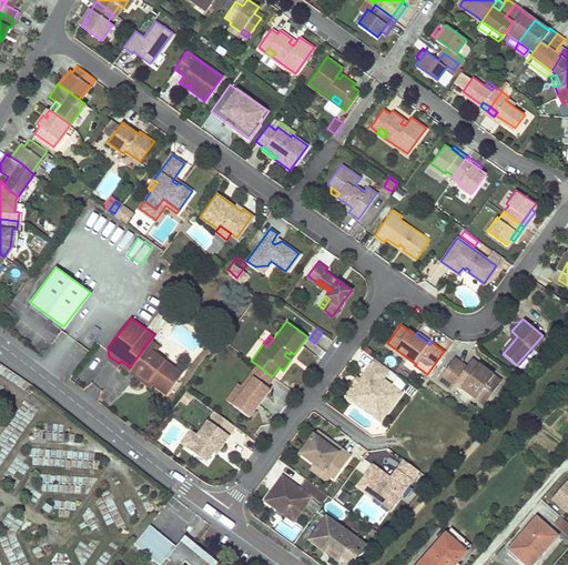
[(153,349),(146,344),(132,364),(138,369),(153,349)]
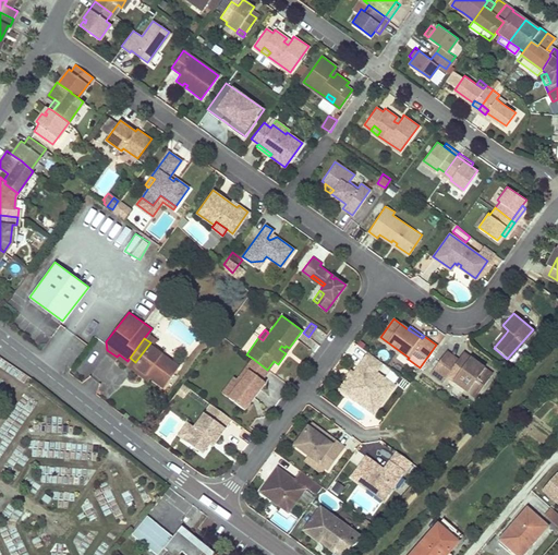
[(71,342),(68,349),(80,354),(83,348),(71,342)]
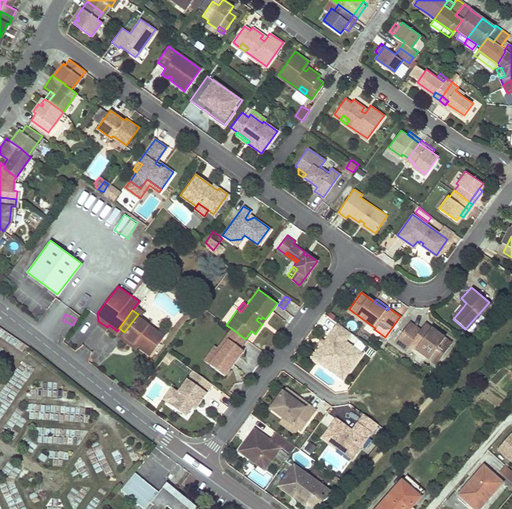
[(139,342),(151,351),(164,333),(138,314),(124,332),(139,342)]
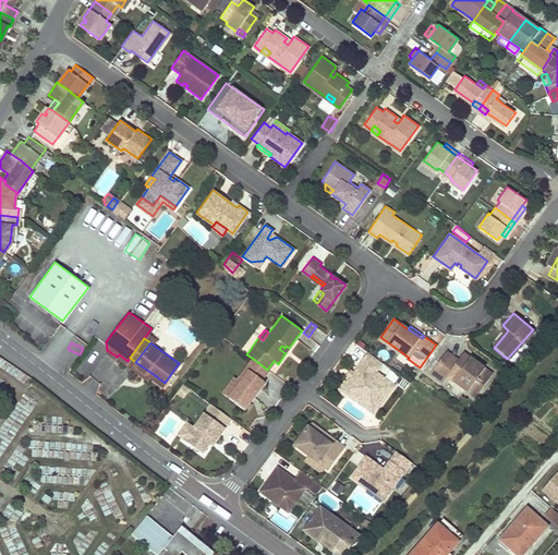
[(478,374),(483,368),(462,351),(457,359),(445,350),(428,372),(440,381),(445,375),(473,396),(486,379),(478,374)]
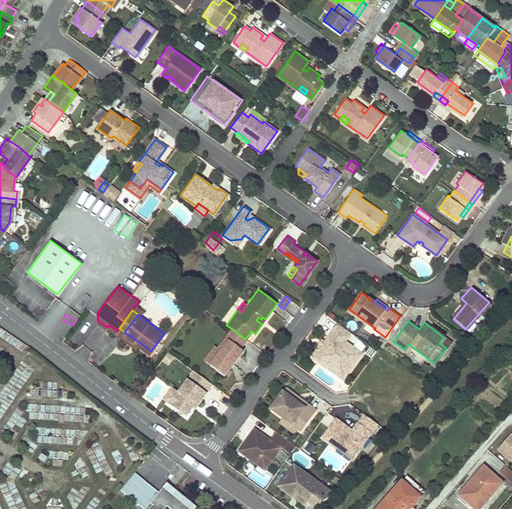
[(350,332),(337,323),(323,341),(319,347),(316,351),(318,361),(326,367),(329,363),(345,375),(361,352),(344,340),(350,332)]
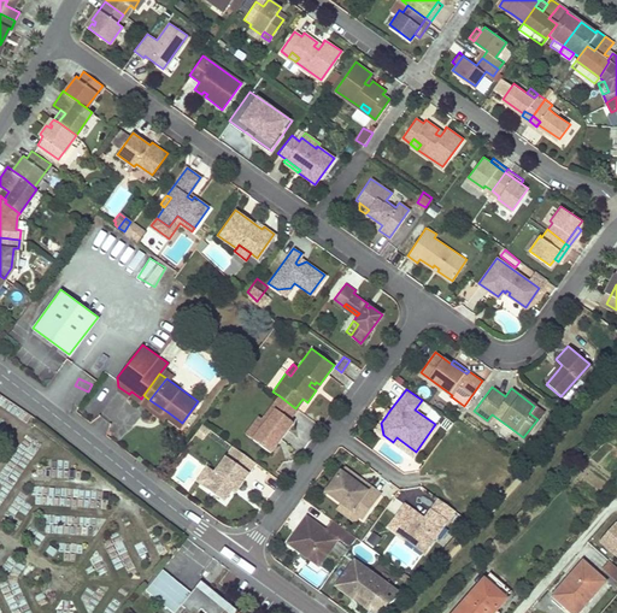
[(295,408),(278,395),(271,405),(288,418),(295,408)]
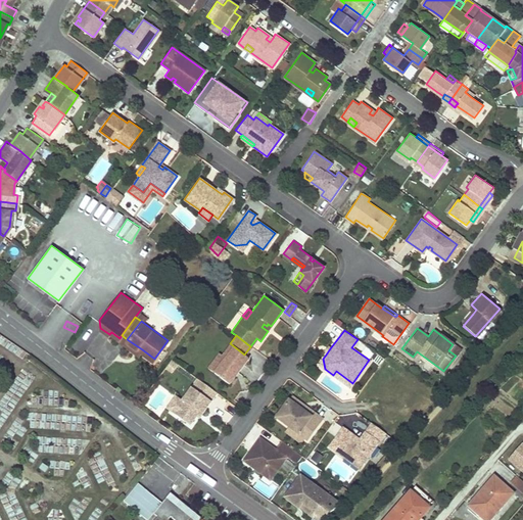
[(142,349),(127,339),(125,343),(139,353),(142,349)]
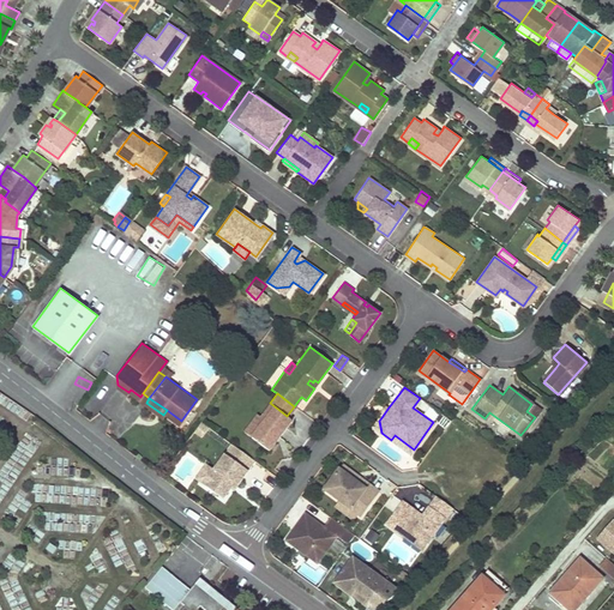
[(287,416),(270,403),(259,416),(264,418),(251,436),(268,450),(290,418),(287,416)]
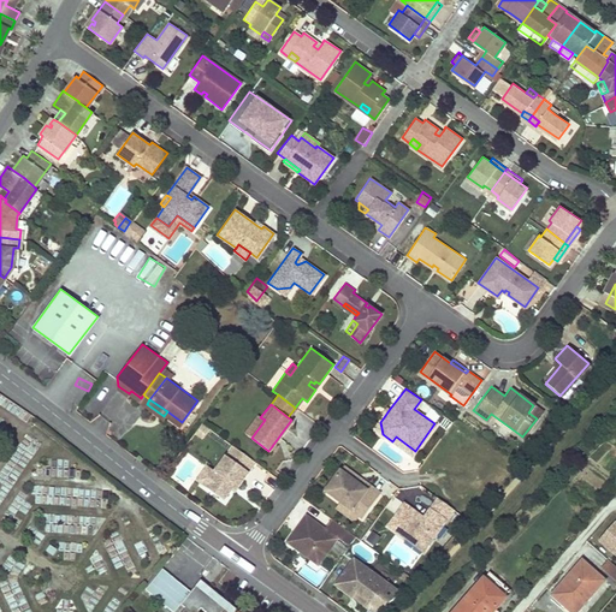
[(528,413),(537,419),(542,411),(533,405),(528,413)]
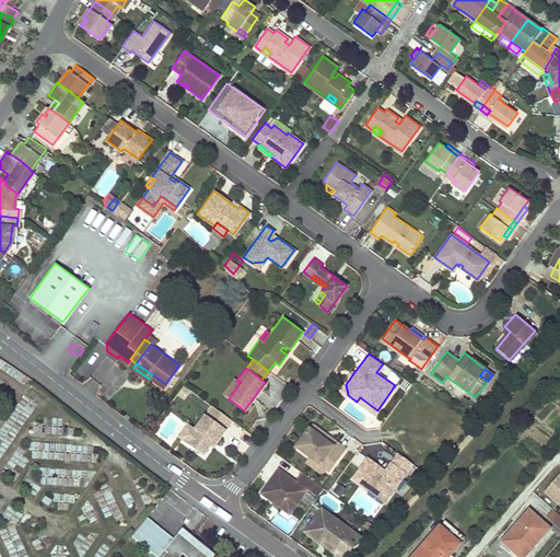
[(189,390),(183,385),(177,393),(184,397),(189,390)]
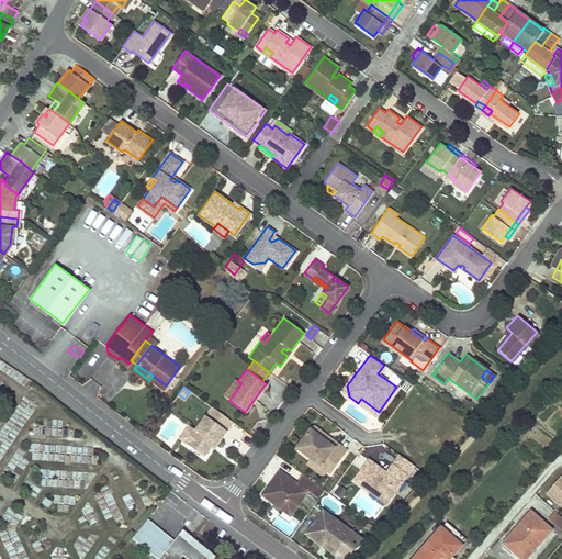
[(375,416),(379,412),(361,399),(358,403),(375,416)]
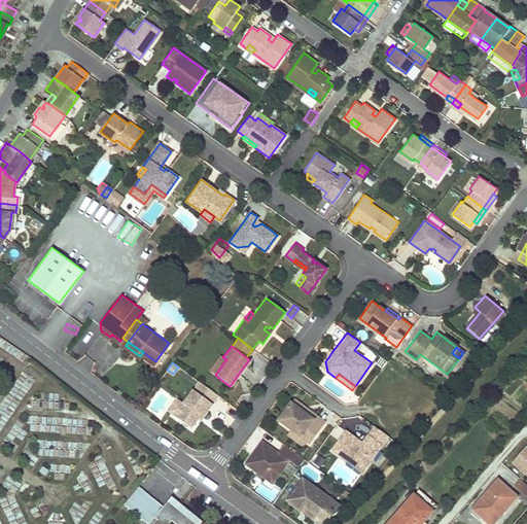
[(200,382),(194,389),(195,389),(199,384),(208,391),(204,396),(213,404),(219,396),(200,382)]
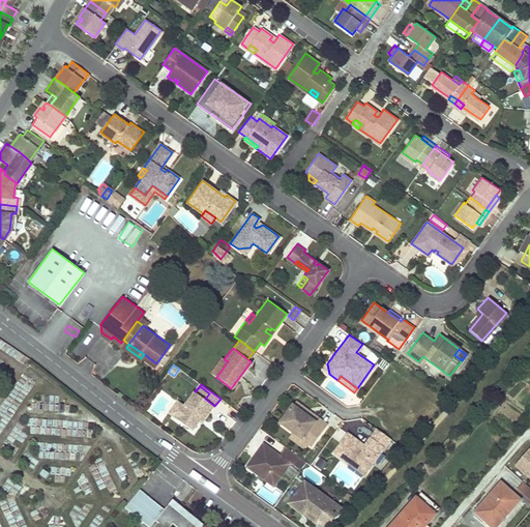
[(200,386),(196,391),(195,391),(184,405),(175,417),(192,430),(199,420),(202,417),(204,419),(214,406),(205,399),(209,393),(200,386)]
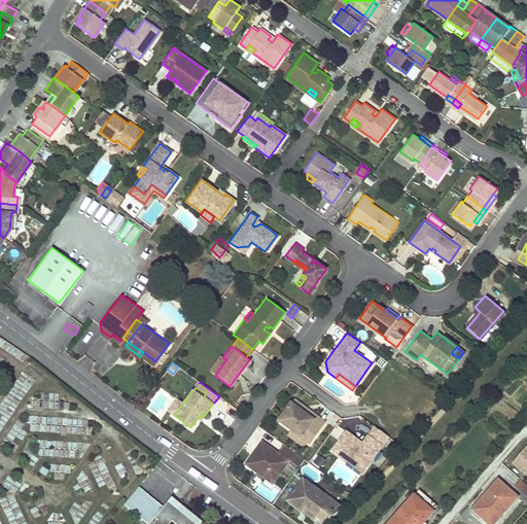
[(183,403),(177,397),(168,410),(174,415),(183,403)]
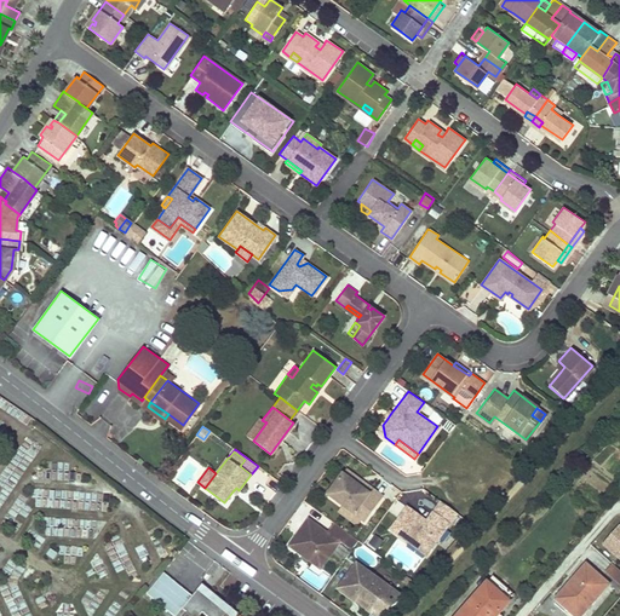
[(345,467),(342,472),(356,483),(363,481),(345,467)]
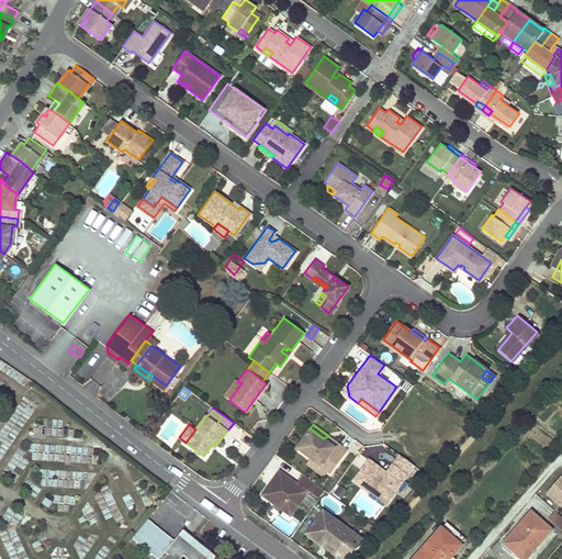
[(327,470),(329,472),(346,449),(329,436),(323,438),(310,428),(295,447),(310,457),(327,470)]
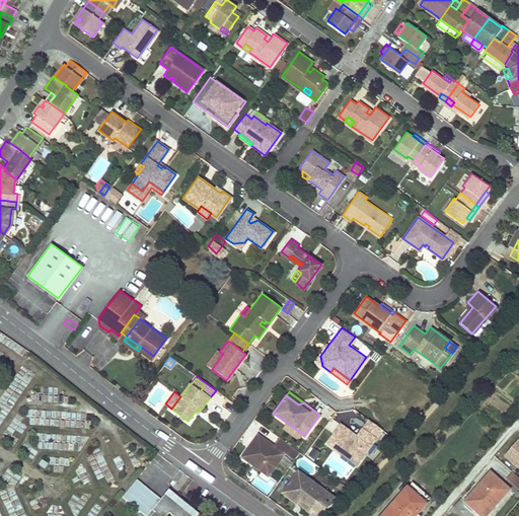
[(345,450),(359,461),(382,430),(368,420),(356,437),(355,439),(352,436),(353,434),(340,425),(325,443),(342,454),(345,450)]
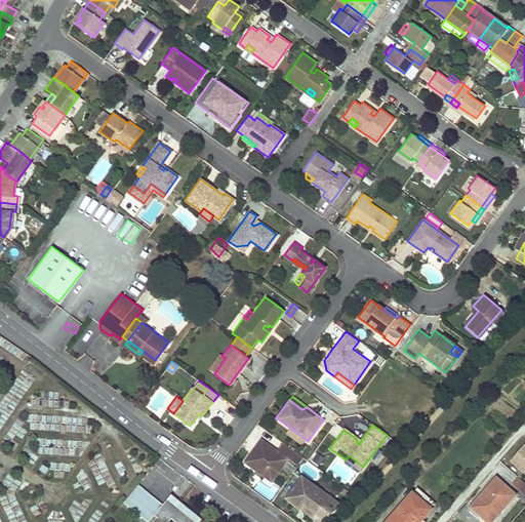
[(289,427),(285,432),(301,444),(306,439),(289,427)]
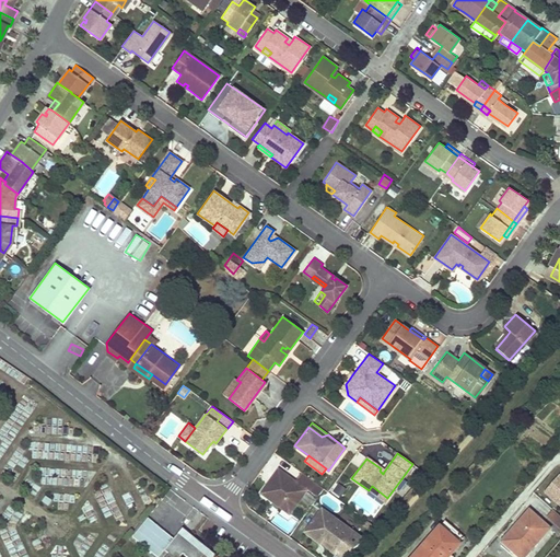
[(310,491),(315,484),(300,472),(293,480),(277,468),(259,492),(288,513),(306,489),(310,491)]
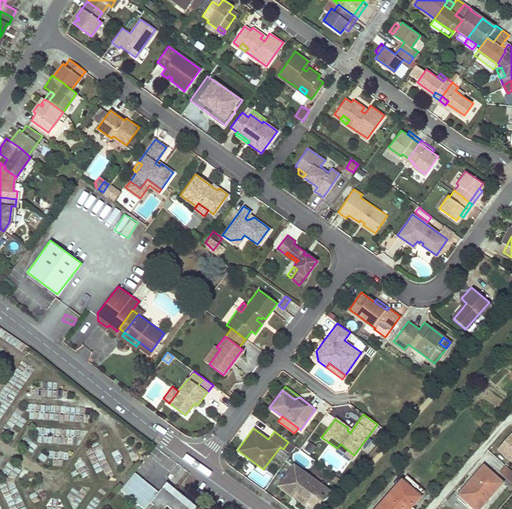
[(511,431),(511,432),(498,448),(511,459),(511,431)]
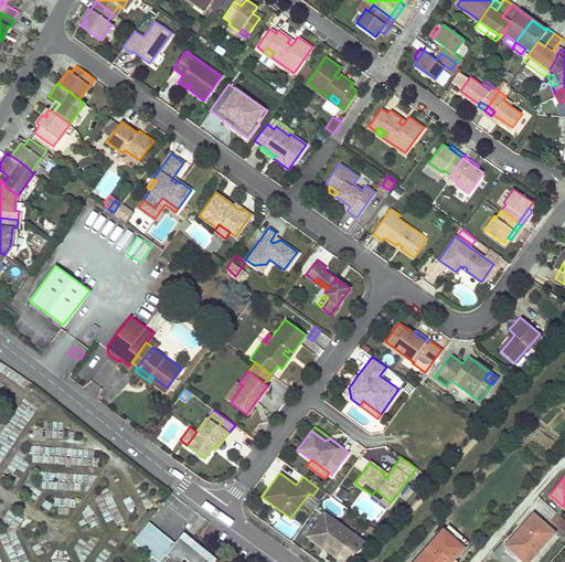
[(340,486),(337,496),(345,499),(349,489),(340,486)]
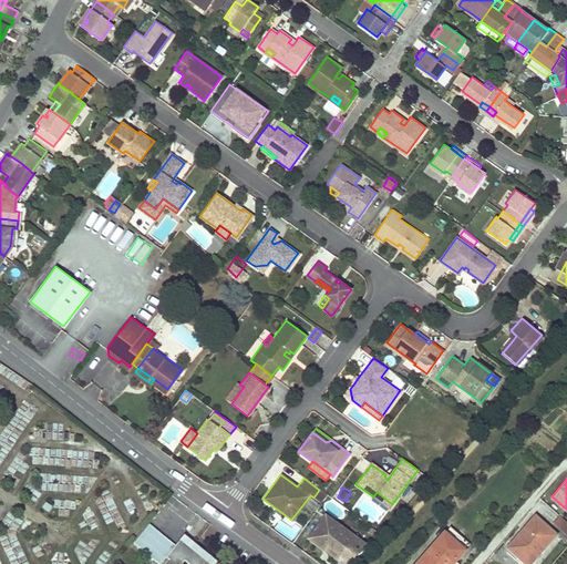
[(327,494),(319,490),(313,498),(320,503),(327,494)]
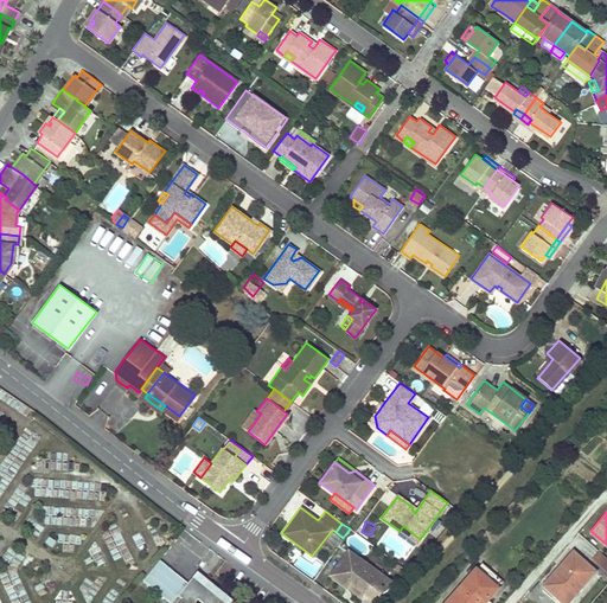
[(403,526),(400,531),(416,544),(420,539),(403,526)]
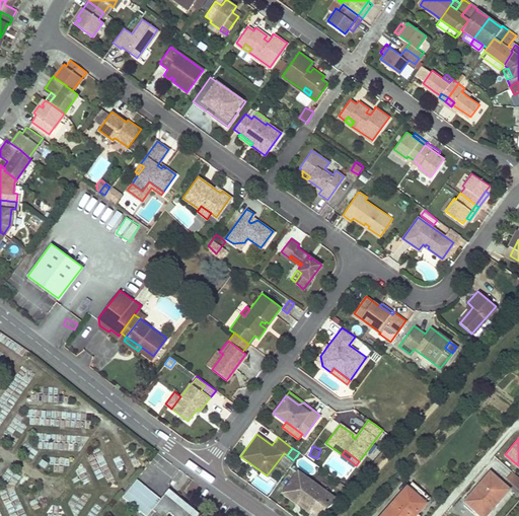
[(518,474),(513,469),(508,476),(518,486),(518,474)]
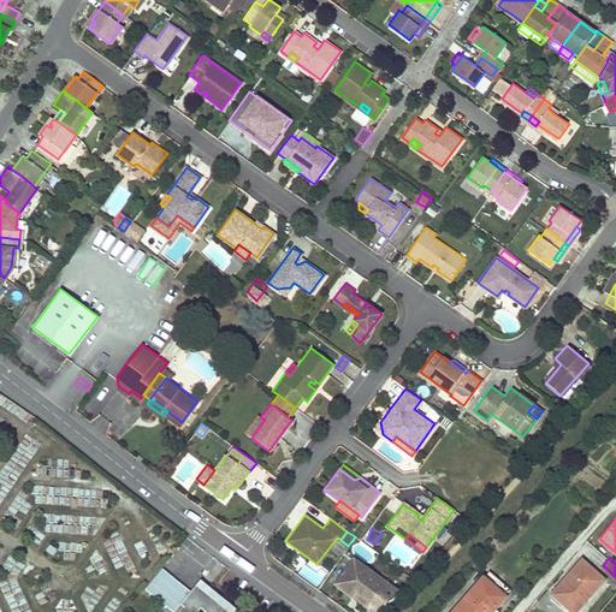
[(568,611),(573,611),(604,577),(582,558),(552,592),(566,604),(563,607),(568,611)]
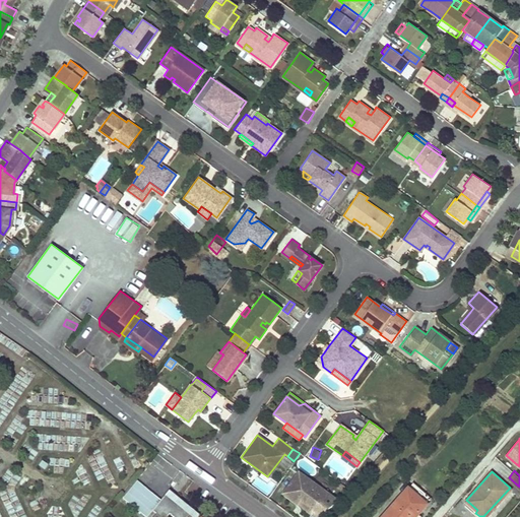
[(310,507),(307,512),(314,516),(319,516),(320,516),(337,502),(299,473),(283,494),(297,504),(301,500),(310,507)]
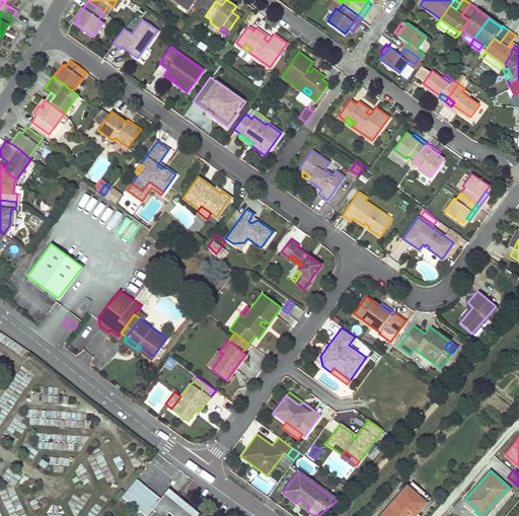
[(429,495),(411,480),(405,486),(424,501),(429,495)]
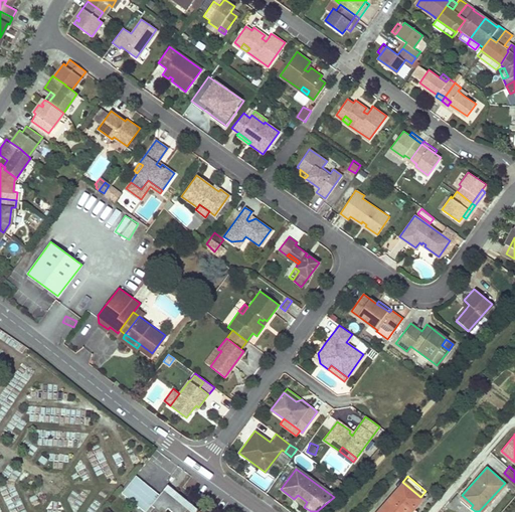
[(402,482),(375,511),(407,511),(420,497),(402,482)]
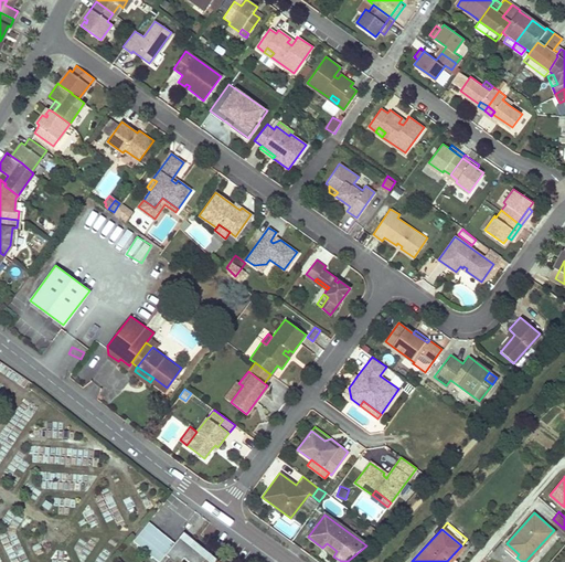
[(327,543),(322,548),(333,557),(337,551),(327,543)]
